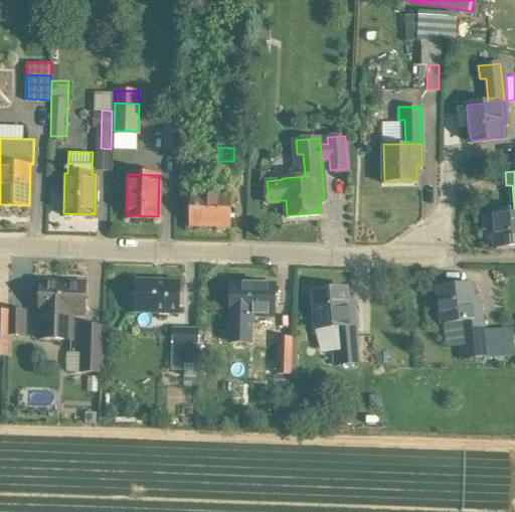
[(231,194),(190,193),(189,224),(230,225),(231,194)]
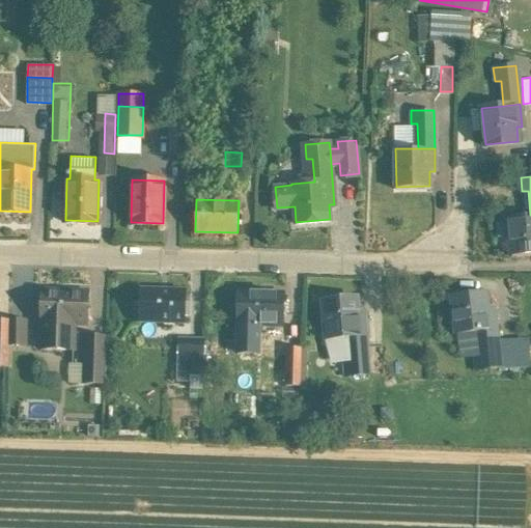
[(530,215),(508,217),(511,254),(530,252),(530,215)]
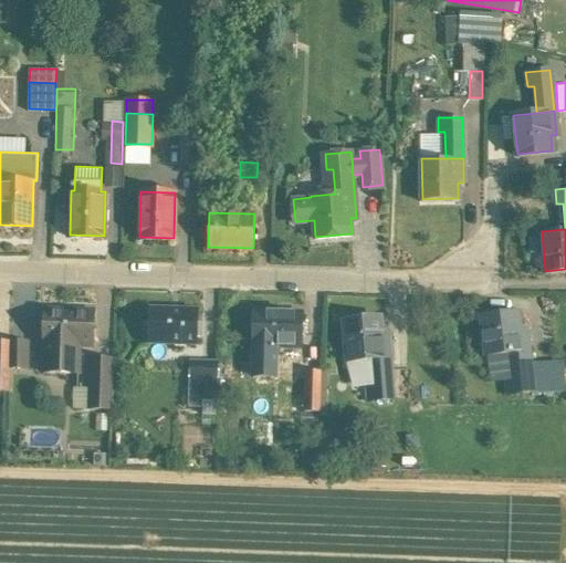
[(197,309),(150,306),(149,341),(196,342),(197,309)]
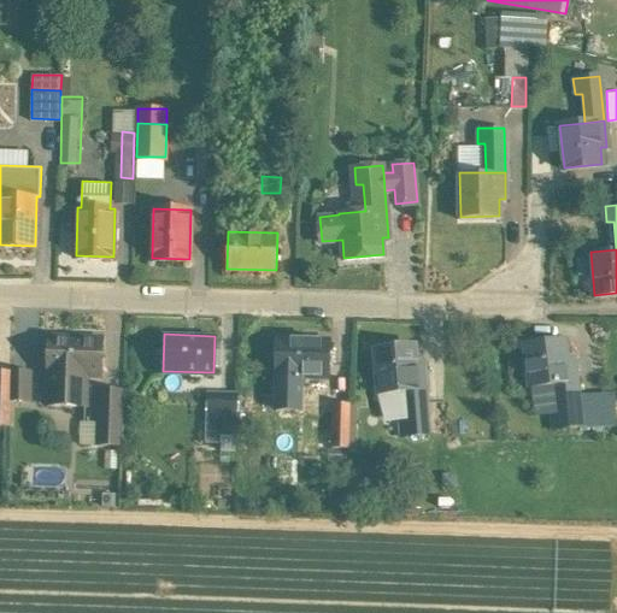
[(101,337),(51,336),(48,404),(86,405),(87,373),(100,375),(101,337)]
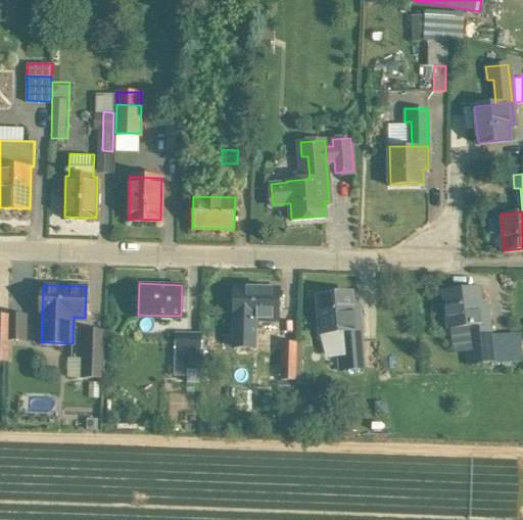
[(279,287),(235,286),(234,338),(254,339),(254,331),(276,331),(277,319),(278,319),(278,306),(284,306),(284,298),(278,298),(279,287)]
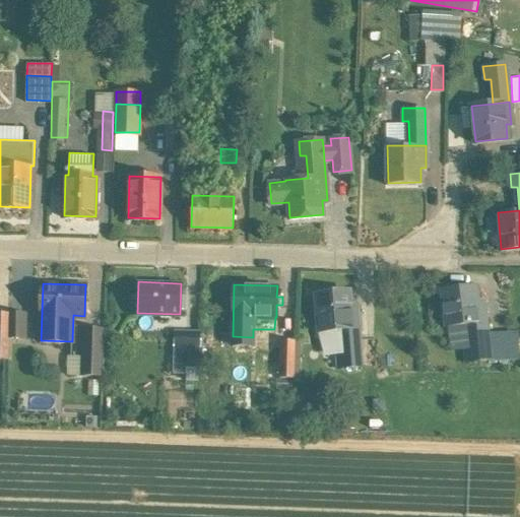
[(475,285),(443,288),(447,325),(468,323),(484,322),(481,300),(477,301),(475,285)]
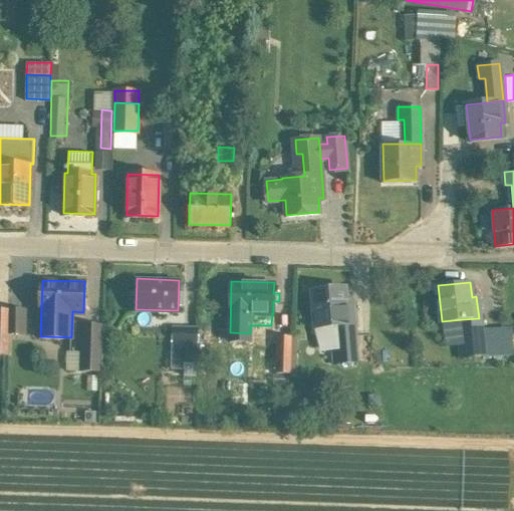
[(344,287),(312,290),(316,326),(337,324),(353,322),(351,301),(346,301),(344,287)]
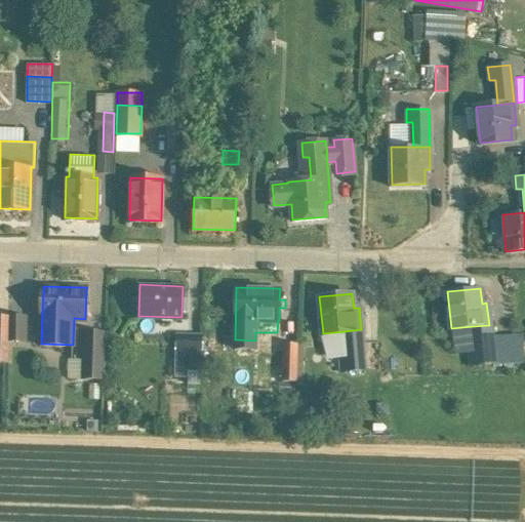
[(9,315),(0,314),(0,336),(8,337),(9,315)]
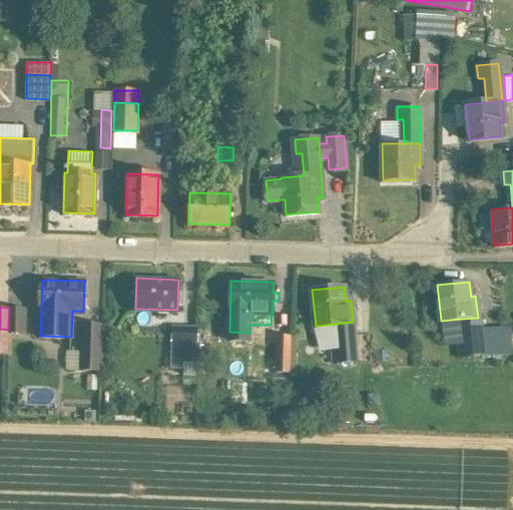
[(25,308),(9,308),(8,330),(8,331),(24,332),(25,308)]
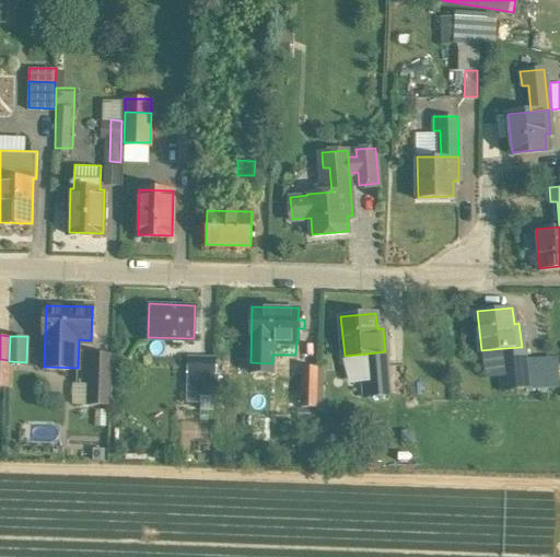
[(522,347),(504,348),(508,374),(501,375),(502,389),(526,386),(523,359),(522,347)]
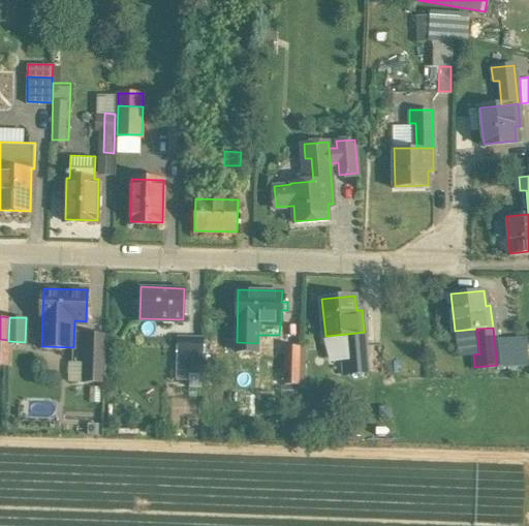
[(364,332),(347,334),(349,359),(343,359),(344,372),(367,370),(364,332)]
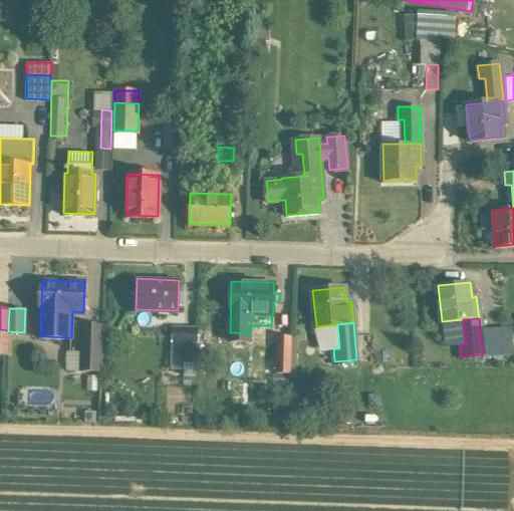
[(103,324),(89,324),(88,345),(102,345),(103,324)]
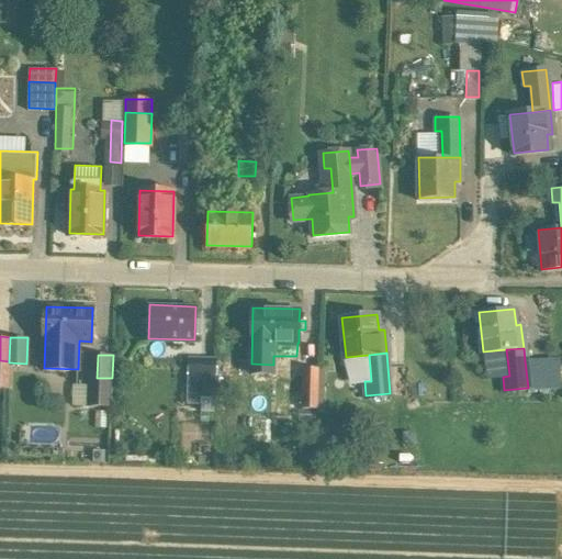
[(216,358),(201,358),(200,382),(215,382),(216,358)]
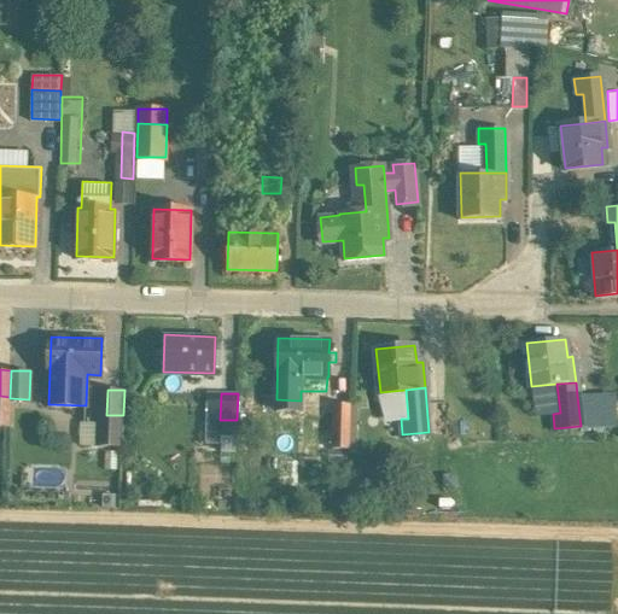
[(605,395),(588,396),(589,426),(606,426),(605,395)]
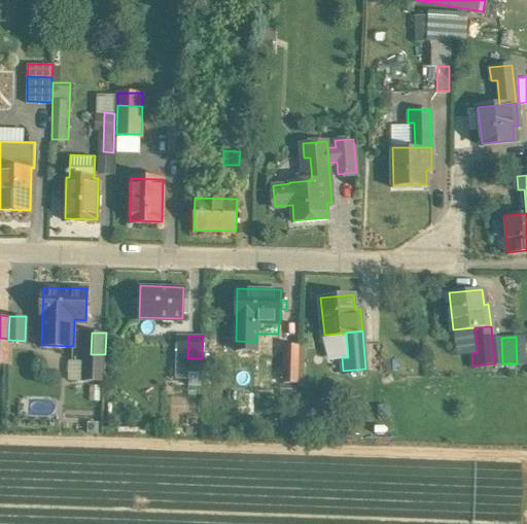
[(8,339),(0,338),(0,361),(7,362),(8,340),(8,339)]
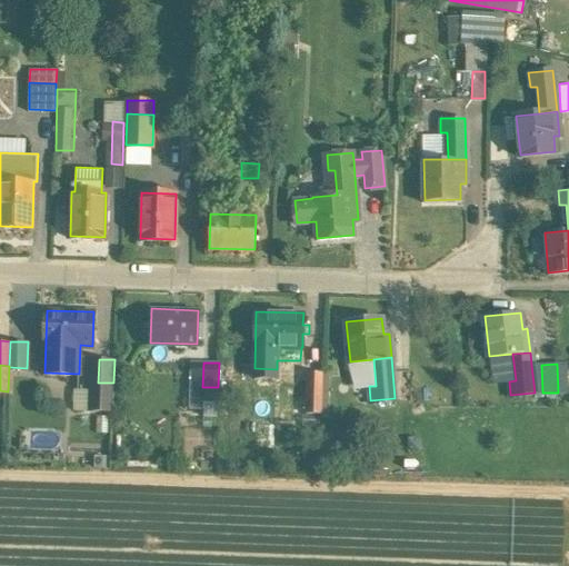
[(541,365),(531,365),(535,393),(542,393),(541,365)]
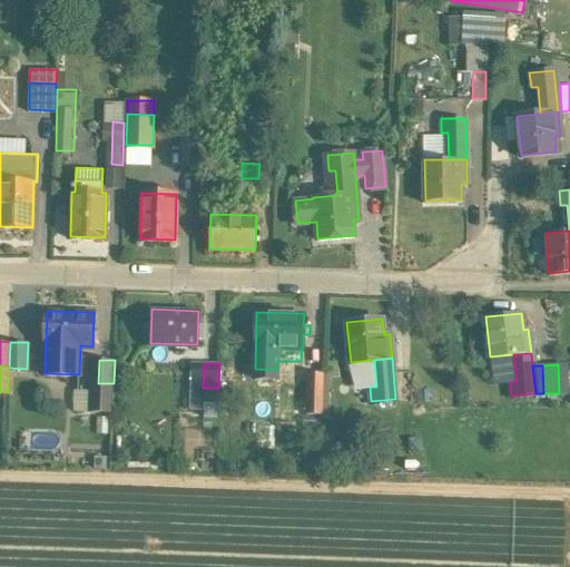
[(324,373),(308,372),(307,397),(323,398),(324,373)]
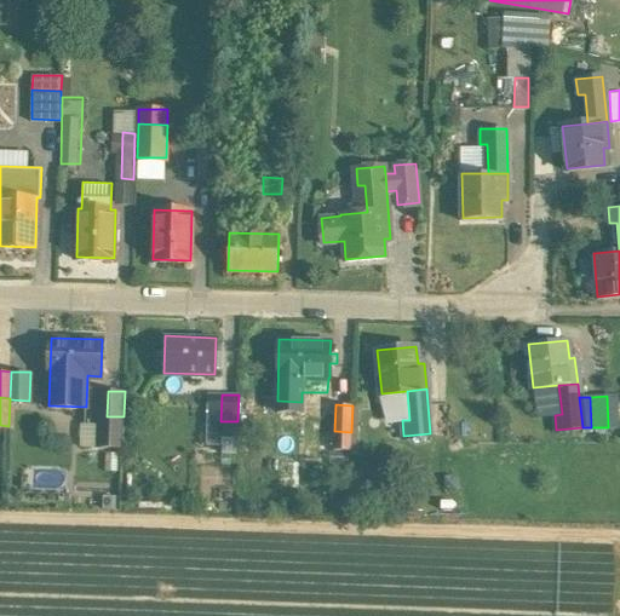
[(107,416),(99,416),(99,422),(82,422),(82,444),(122,445),(124,416),(107,416)]
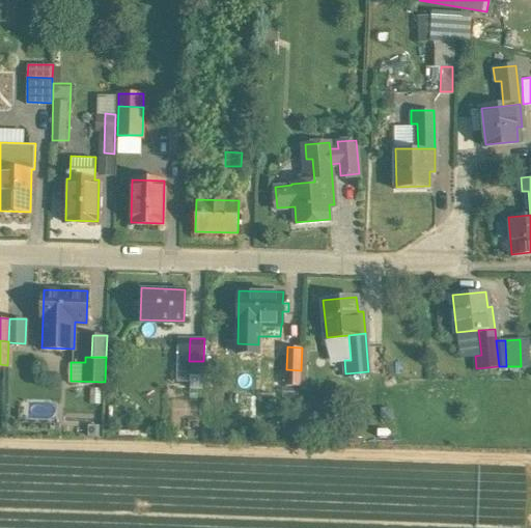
[(203,361),(189,361),(189,380),(203,381),(203,361)]
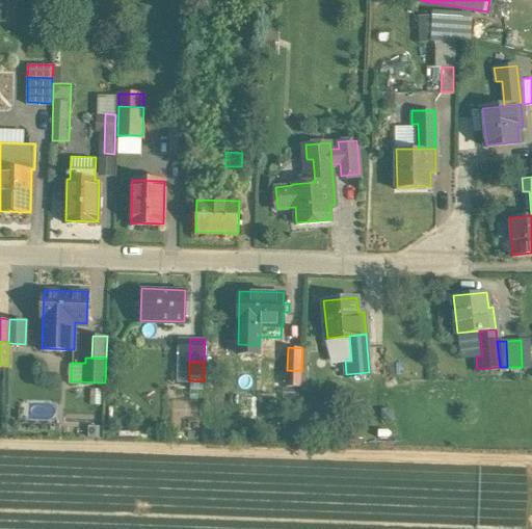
[(301,371),(287,370),(287,385),(301,386),(301,371)]
